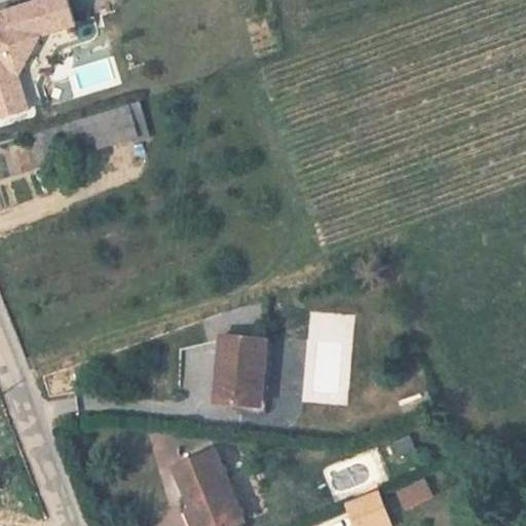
[(0,121),(39,111),(21,45),(79,30),(70,0),(38,0),(0,10),(0,121)]
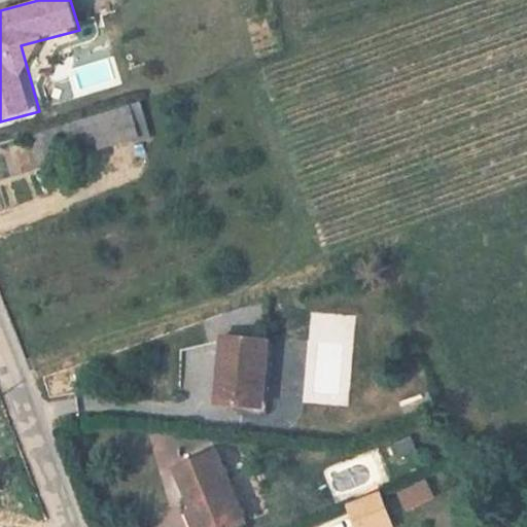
[(31,134),(39,165),(140,134),(132,103),(31,134)]
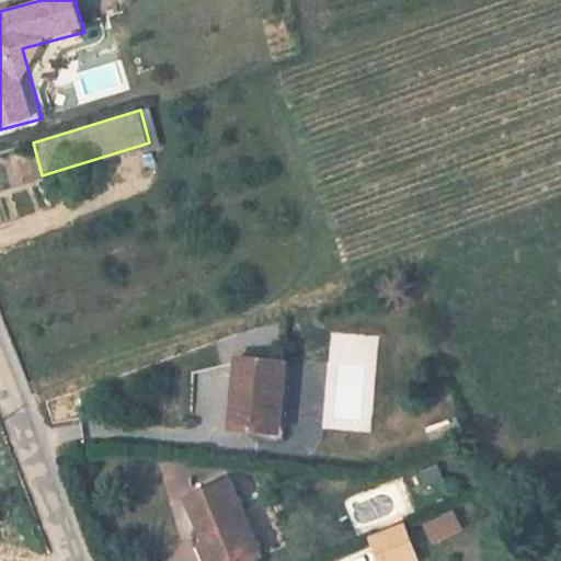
[(215,439),(240,443),(255,445),(261,414),(268,415),(271,398),(274,375),(226,367),(215,439)]
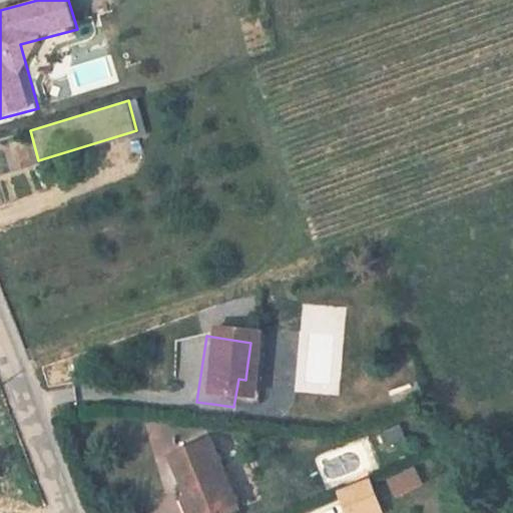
[(163,342),(160,377),(174,379),(178,344),(163,342)]
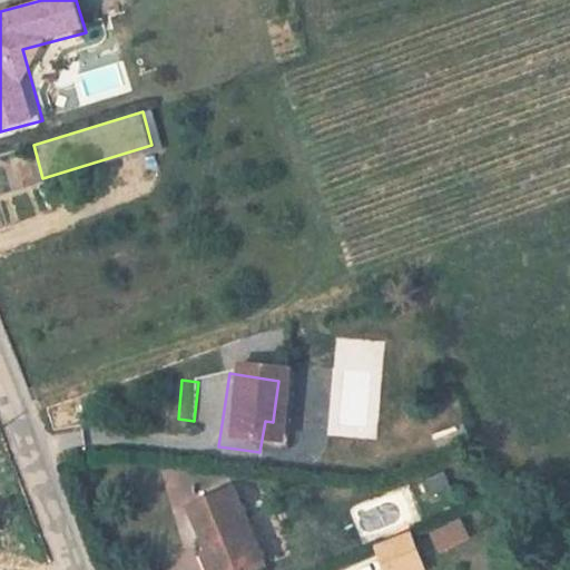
[(259,452),(244,450),(242,459),(274,464),(283,404),(275,404),(273,422),(265,421),(259,452)]
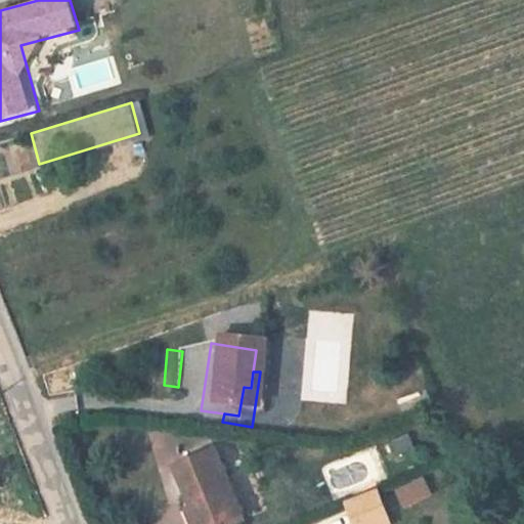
[(408,394),(413,410),(435,403),(430,388),(408,394)]
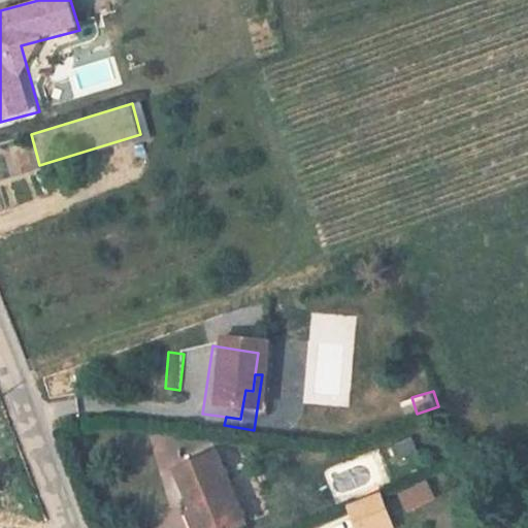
[(185,515),(190,527),(229,527),(204,459),(162,474),(178,517),(185,515)]
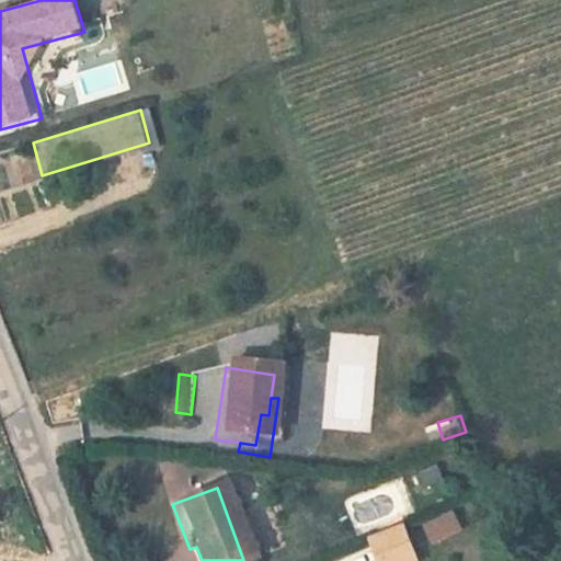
[(423,525),(433,545),(464,531),(455,511),(423,525)]
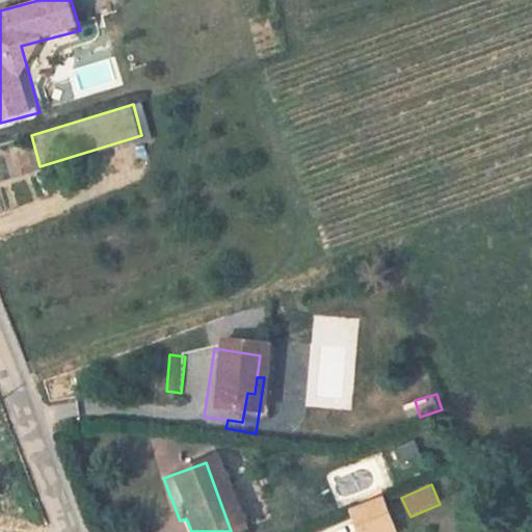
[(348,509),(356,531),(398,531),(384,496),(348,509)]
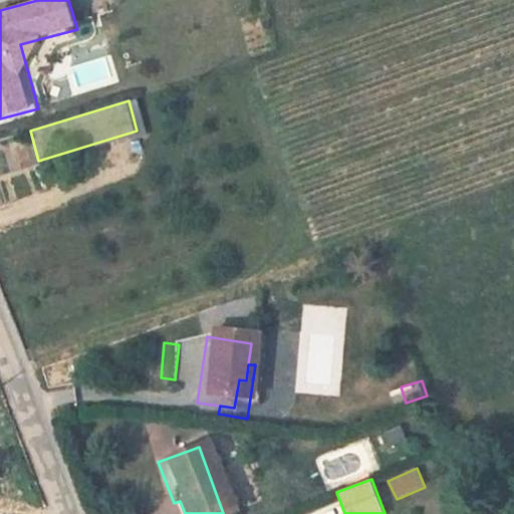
[(185,513),(180,501),(174,503),(169,505),(172,513),(185,513)]
